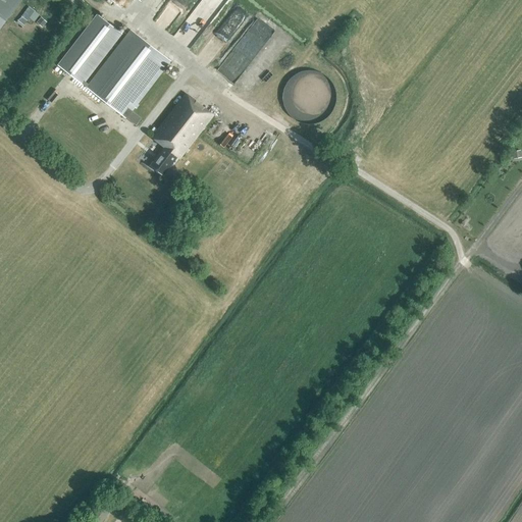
[(0,0),(0,29),(6,21),(21,0),(0,0)]
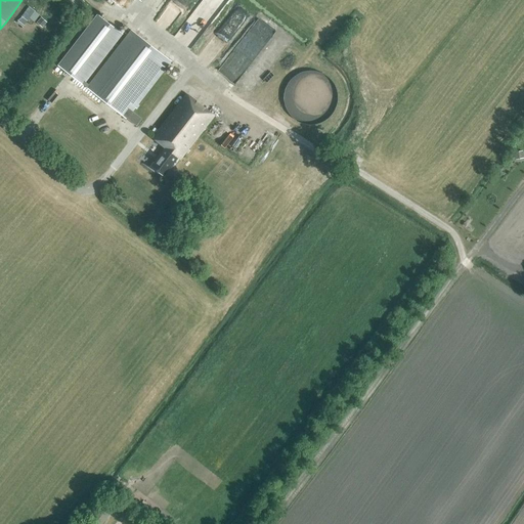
[(88,85),(85,83),(122,35),(97,15),(58,66),(83,85),(86,88),(136,126),(142,119),(132,112),(171,61),(130,31),(88,85)]
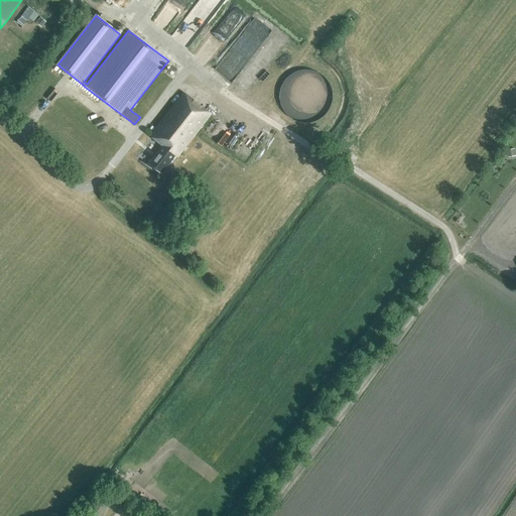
[(41,27),(46,22),(41,17),(36,22),(41,27)]
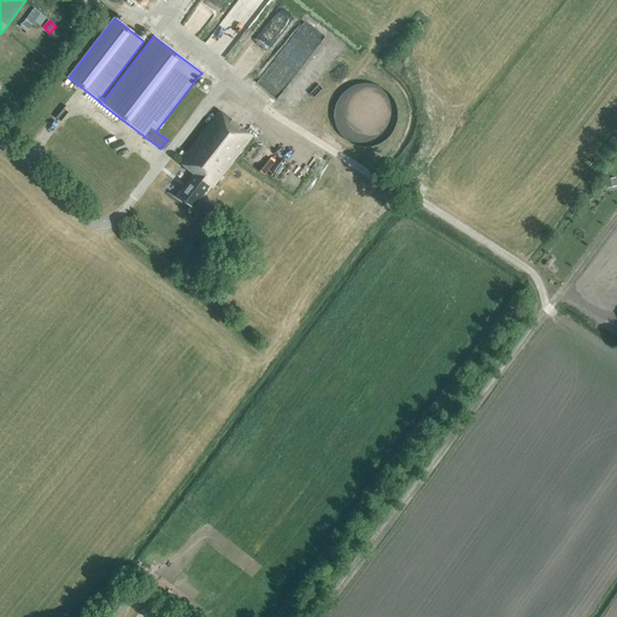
[(211,188),(252,136),(219,111),(180,164),(194,175),(177,197),(192,207),(209,186),(211,188)]
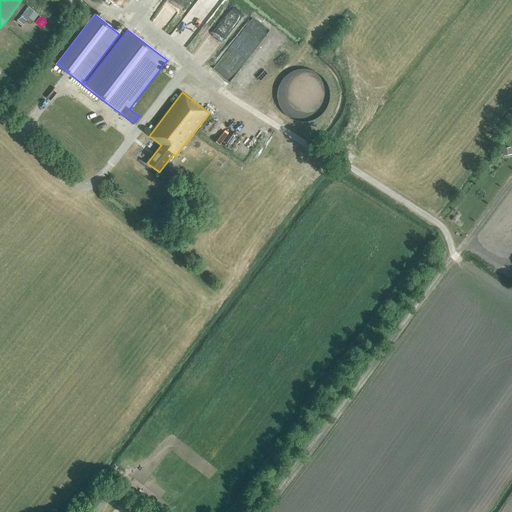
[(502,160),(511,157),(511,148),(511,146),(500,148),(502,160)]
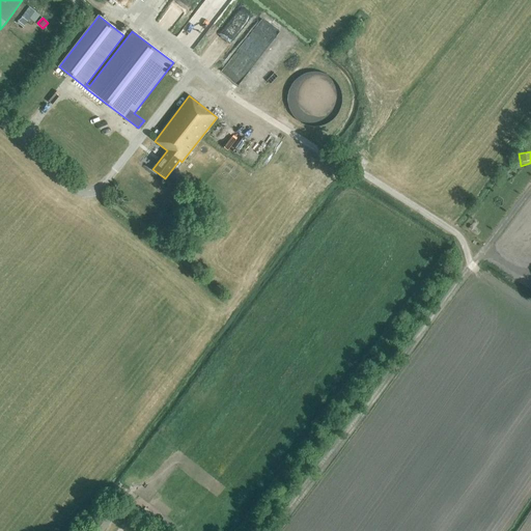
[(103,530),(110,523),(118,512),(109,506),(102,515),(89,530),(103,530)]
